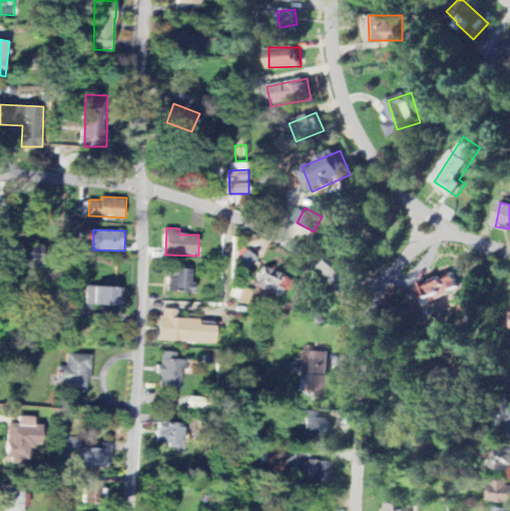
[(238,259),(248,269),(259,260),(248,249),(238,259)]
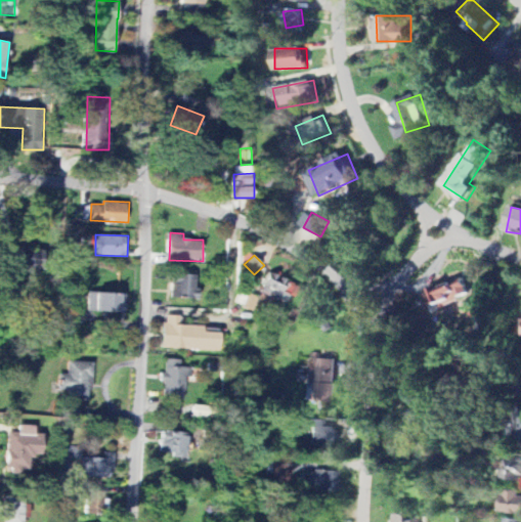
[(292,293),(297,295),(300,287),(271,272),(262,292),(287,303),(292,293)]
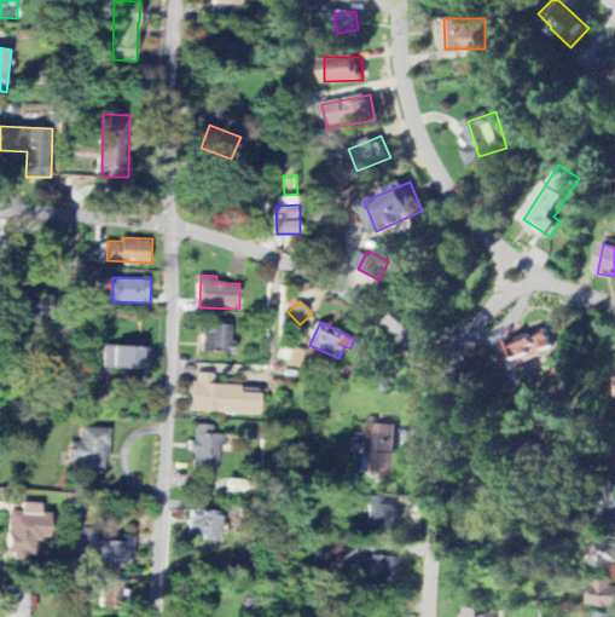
[(203,352),(235,352),(235,324),(204,324),(203,352)]
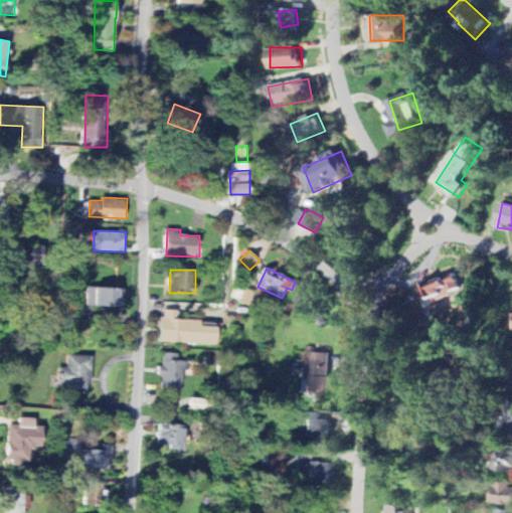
[(465,291),(461,275),(418,286),(424,305),(443,300),(442,297),(465,291)]
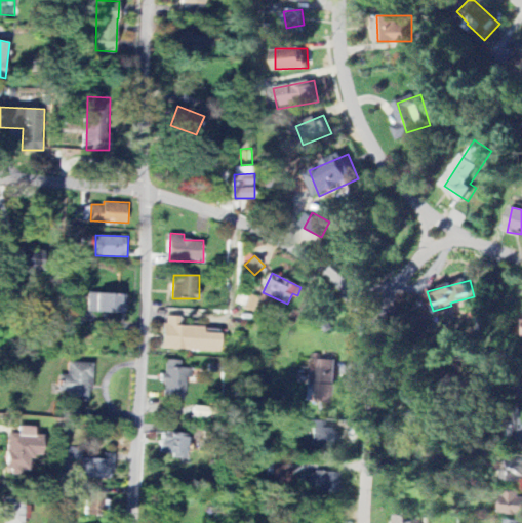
[(255,310),(259,296),(243,291),(238,305),(255,310)]
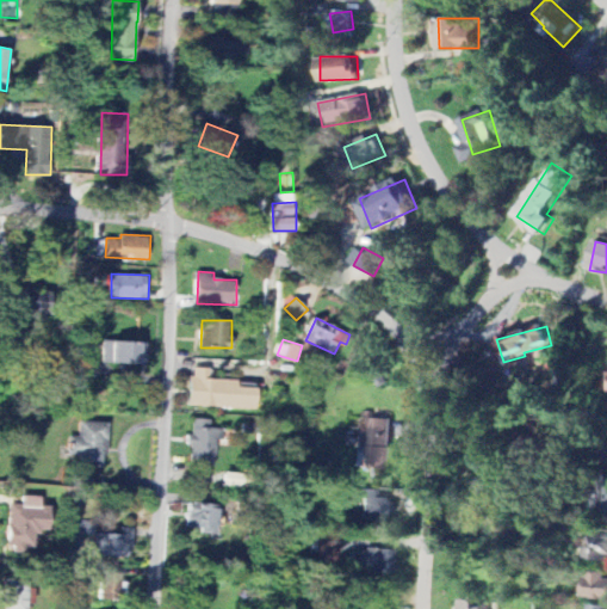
[(148,343),(113,342),(113,363),(147,364),(148,343)]
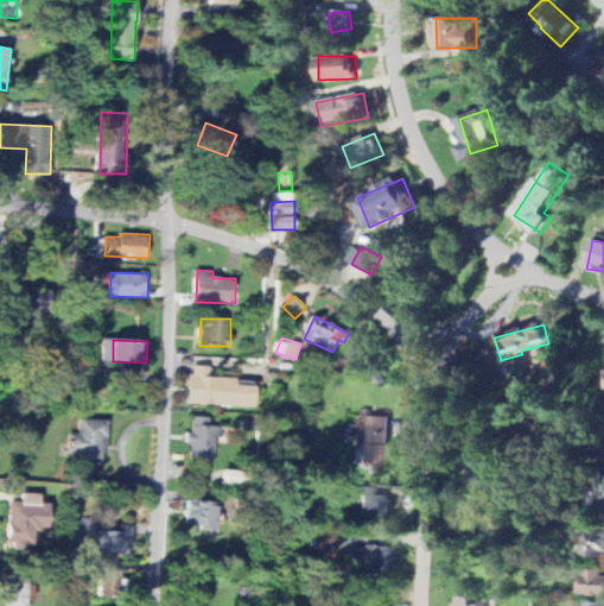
[(255,406),(256,385),(236,384),(236,378),(210,377),(210,366),(191,365),(190,404),(255,406)]
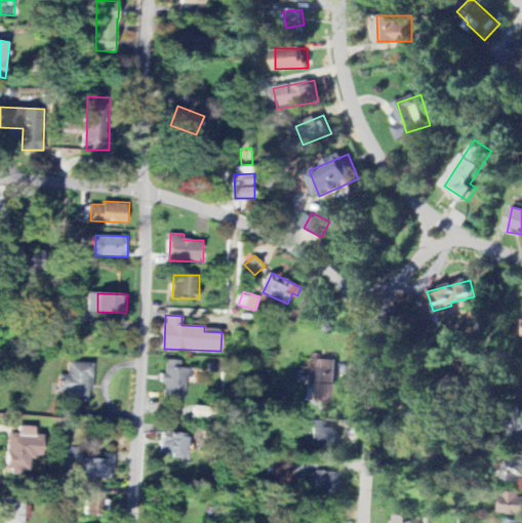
[(337,403),(339,360),(319,359),(319,369),(311,369),(310,384),(316,384),(315,403),(337,403)]
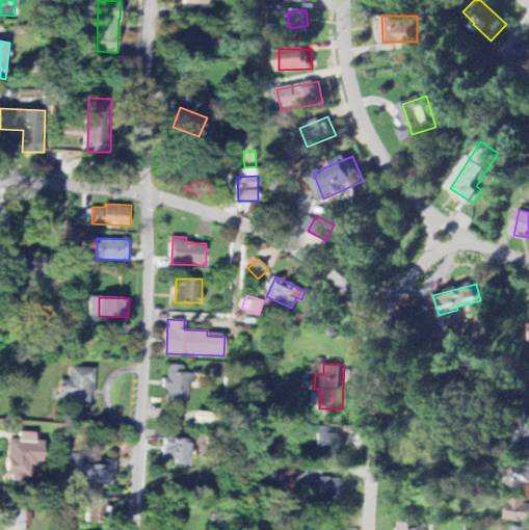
[(190,405),(191,372),(184,372),(185,365),(169,365),(169,378),(164,378),(164,389),(168,389),(167,404),(190,405)]
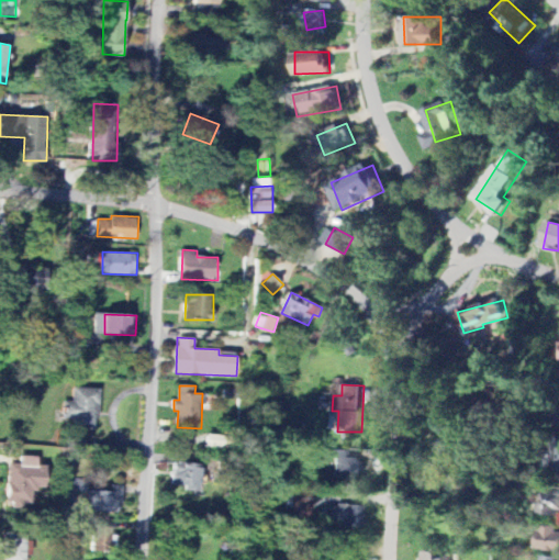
[(100,388),(75,387),(74,401),(65,400),(64,418),(74,418),(73,428),(98,429),(100,388)]
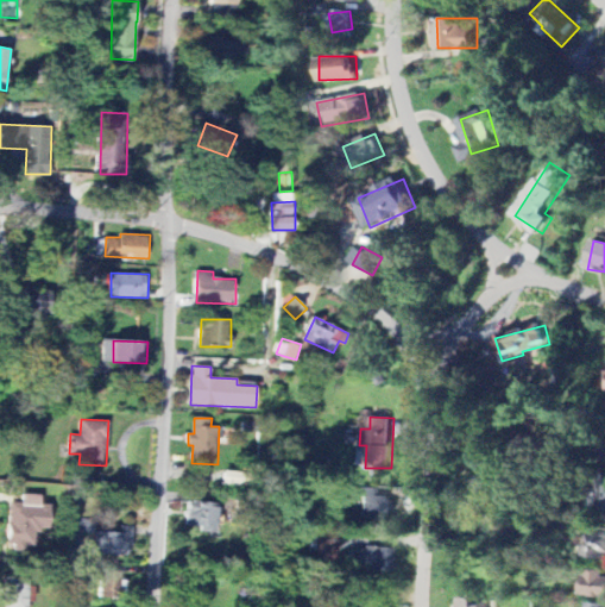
[(394,496),(379,496),(379,487),(359,487),(358,498),(365,498),(364,519),(394,520),(394,496)]
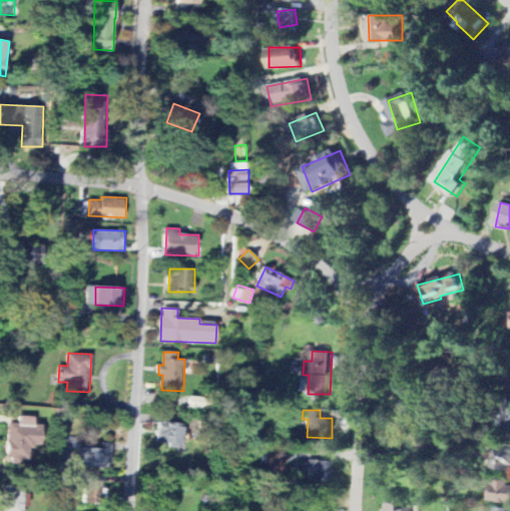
[(9,423),(8,461),(29,462),(30,446),(42,447),(43,424),(35,424),(36,416),(20,416),(20,423),(9,423)]
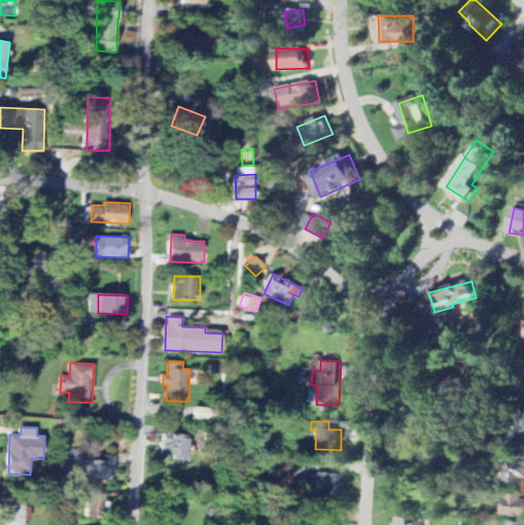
[(174,459),(191,460),(194,434),(164,433),(163,454),(174,455),(174,459)]
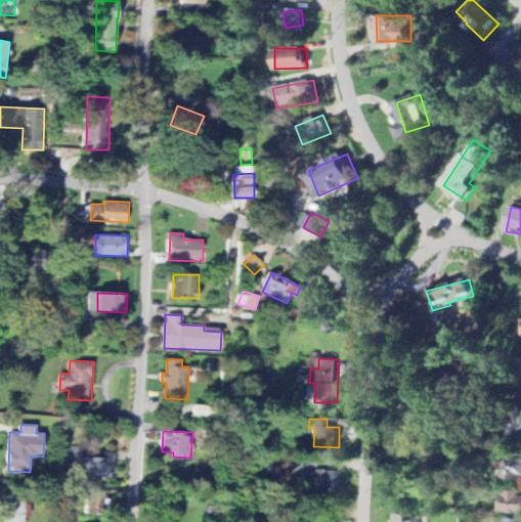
[(66,458),(83,459),(83,447),(67,446),(66,458)]
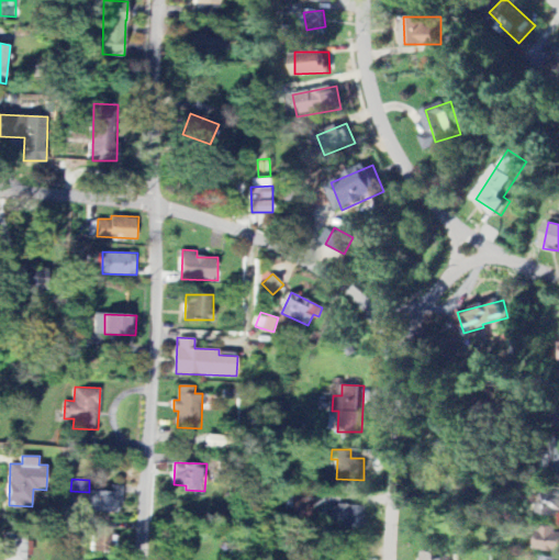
[(123,512),(123,485),(112,485),(112,491),(87,490),(87,512),(123,512)]
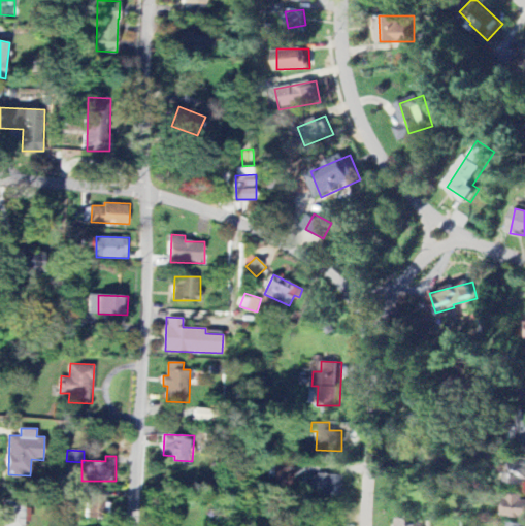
[(524,462),(511,462),(510,484),(524,484),(524,462)]
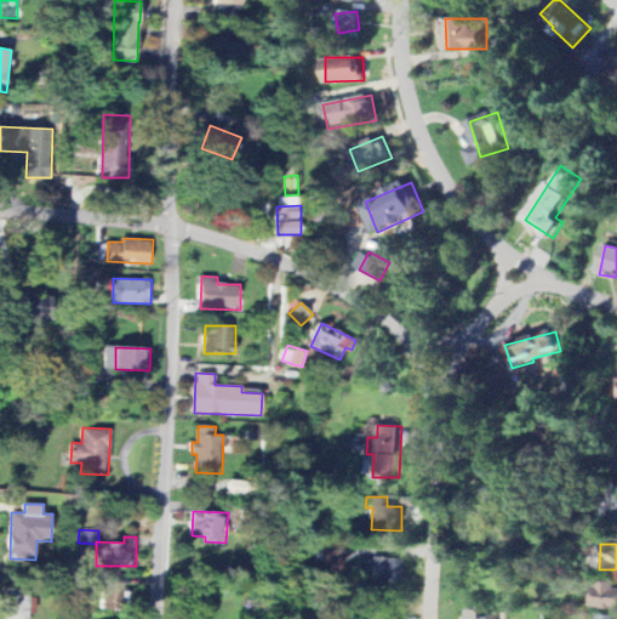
[(347,574),(347,547),(316,547),(316,560),(326,561),(326,574),(347,574)]
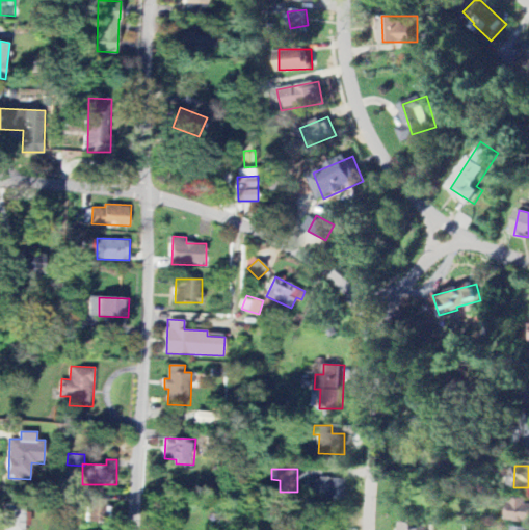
[(346,499),(347,479),(313,477),(313,492),(325,492),(324,498),(346,499)]
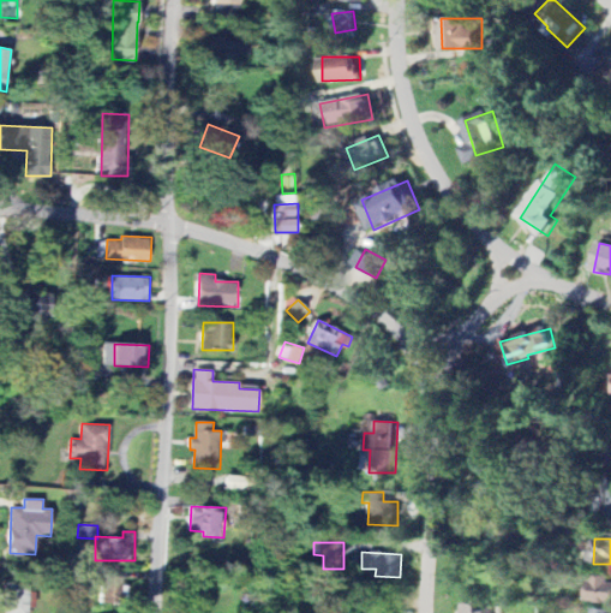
[(610,576),(595,576),(593,602),(610,603),(610,576)]
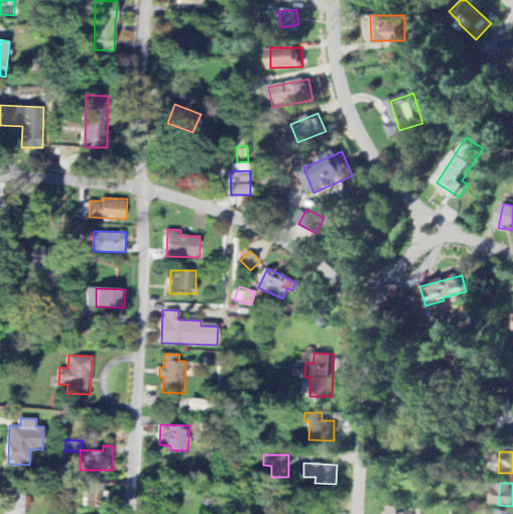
[(103,484),(87,484),(87,507),(104,506),(103,484)]
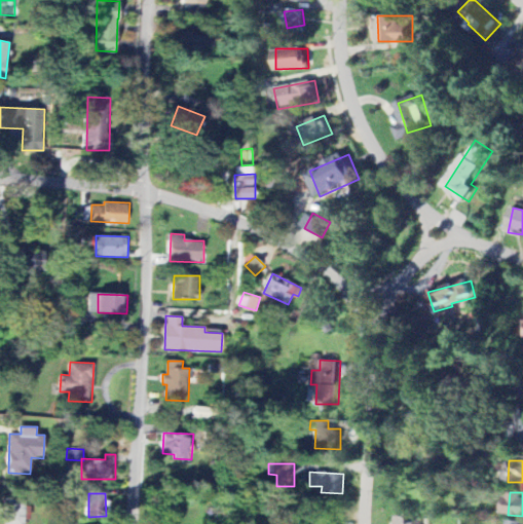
[(25,523),(26,500),(5,500),(4,523),(25,523)]
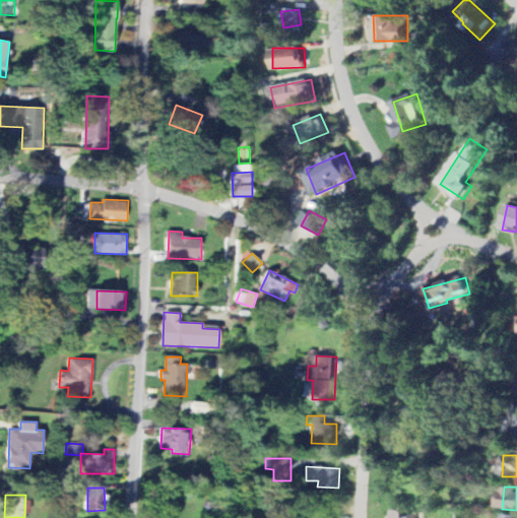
[(416,517),(417,502),(400,501),(400,510),(391,510),(390,517),(416,517)]
